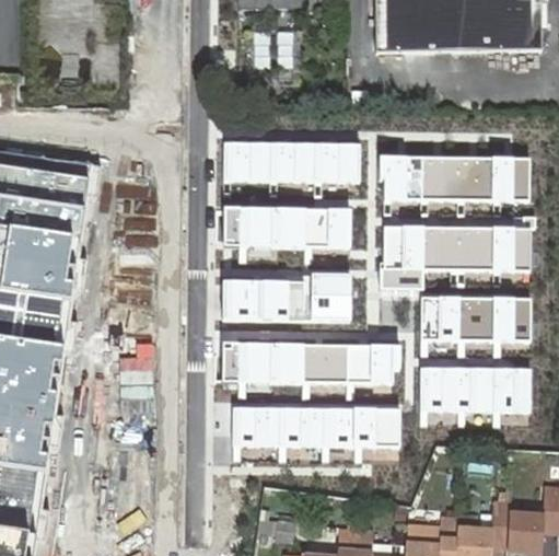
[(375,0),(376,50),(543,49),(542,0),(375,0)]
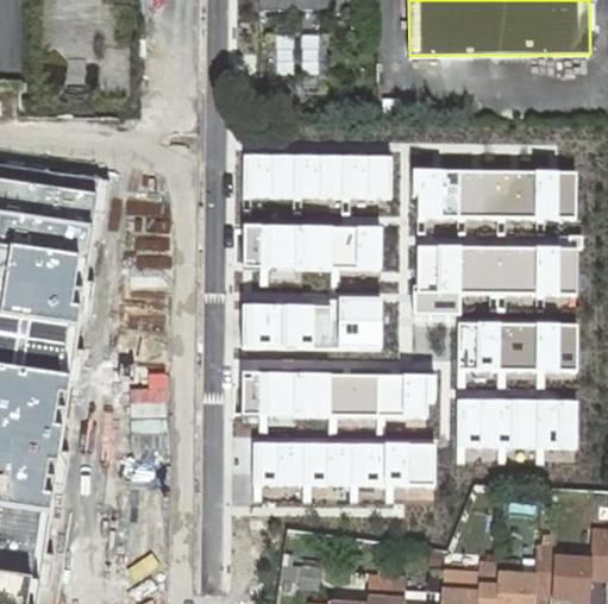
[(392,153),(243,152),(243,197),(392,197),(392,153)]
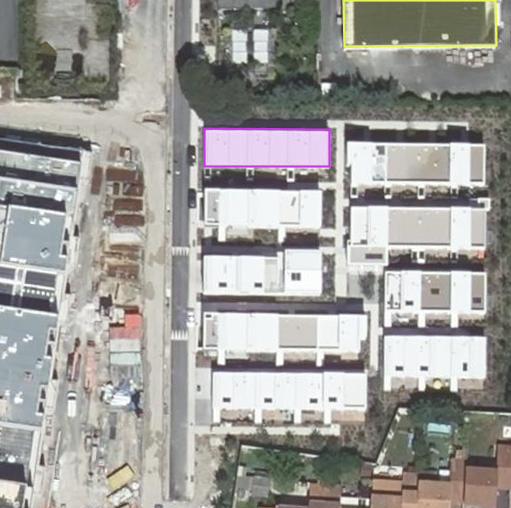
[(0,507),(38,507),(94,149),(0,134),(0,507)]
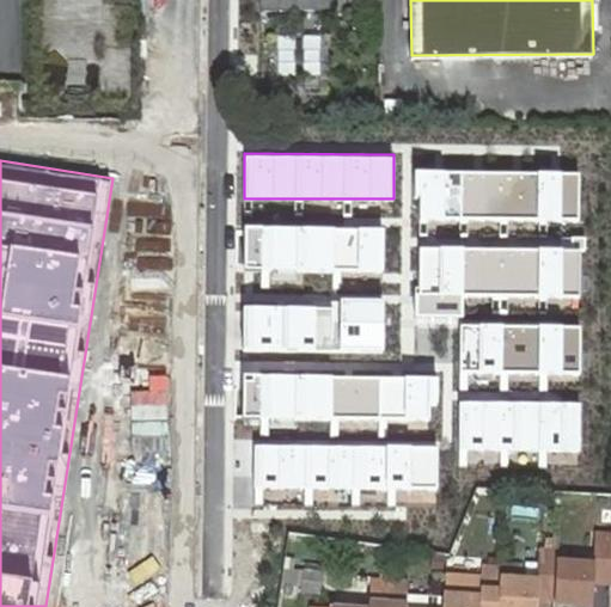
[(555,171),(416,171),(416,215),(576,216),(576,172),(555,171)]
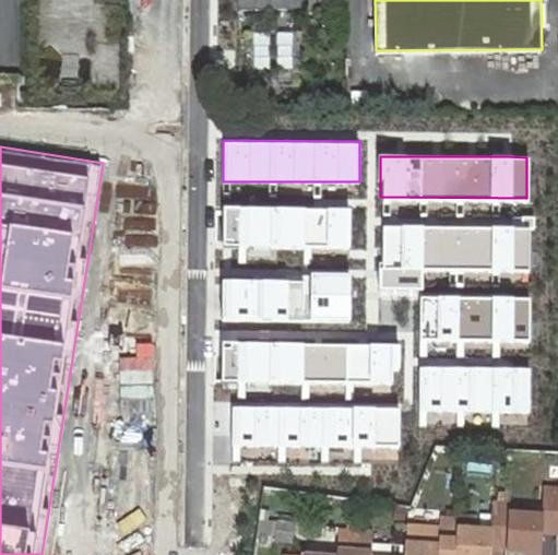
[(358,207),(222,205),(222,247),(358,247),(358,207)]
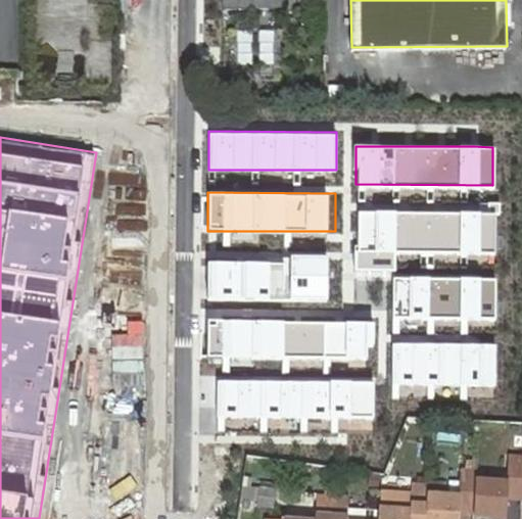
[(495,213),(359,211),(359,250),(495,251),(495,213)]
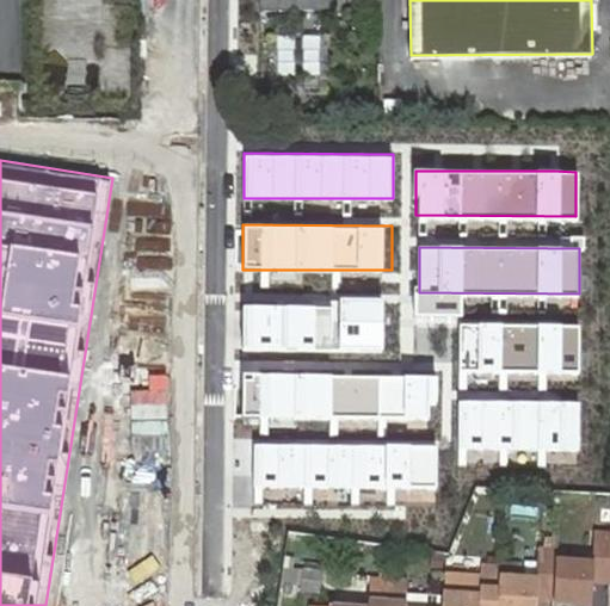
[(389,307),(240,305),(240,351),(389,351),(389,307)]
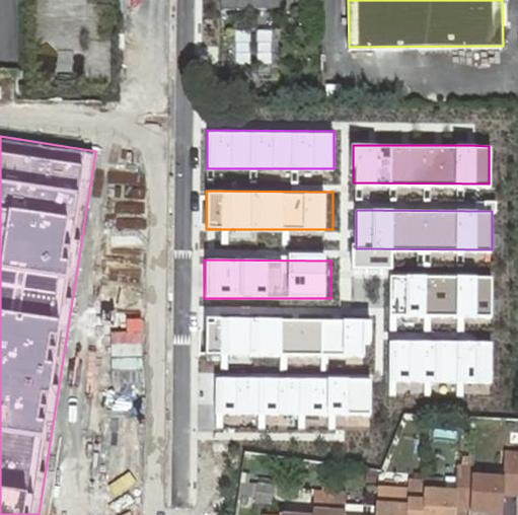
[(493,277),(390,276),(389,313),(493,314),(493,277)]
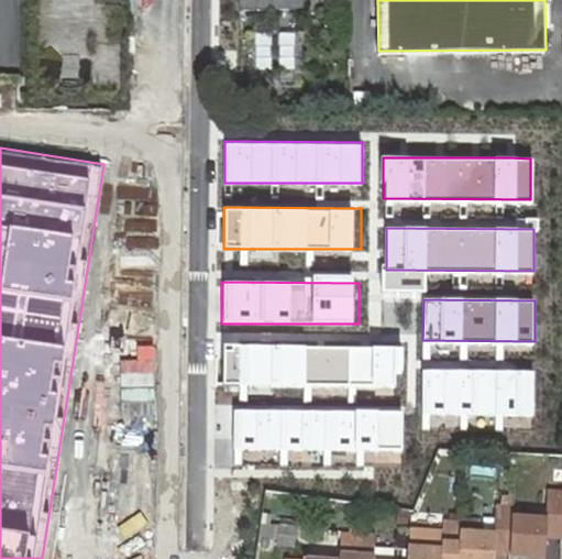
[(395,347),(226,346),(226,386),(395,387),(395,347)]
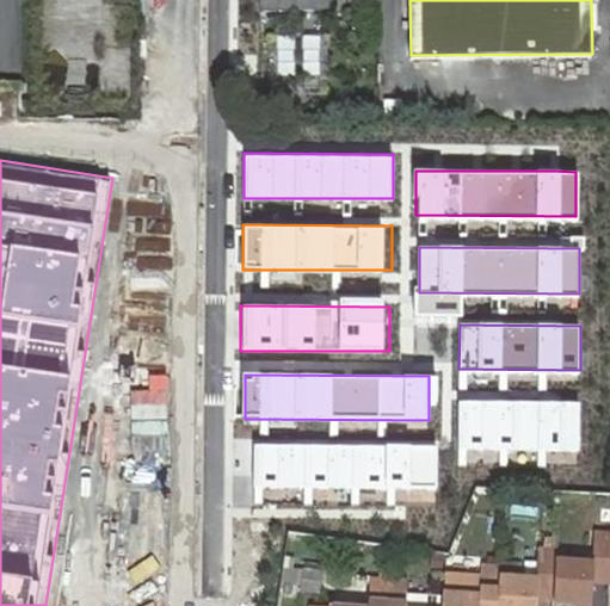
[(581,401),(461,399),(460,443),(580,445),(581,401)]
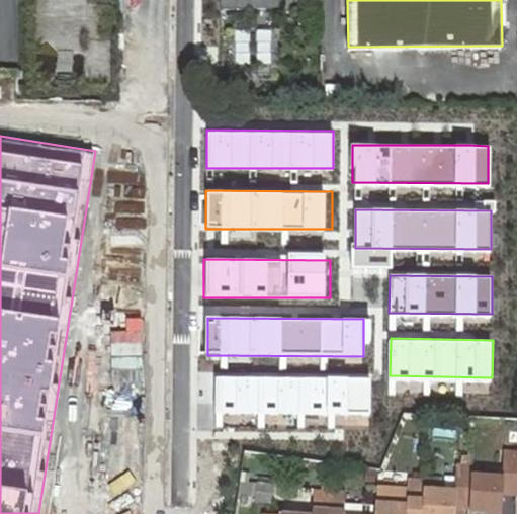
[(370,376),(214,375),(214,413),(370,414),(370,376)]
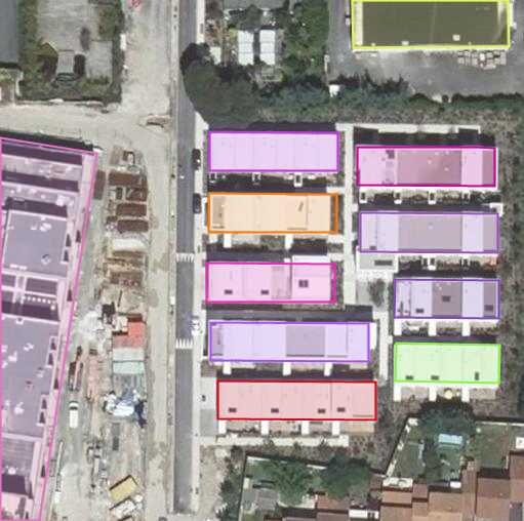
[(522,489),(523,451),(509,450),(508,477),(475,475),(473,511),(506,512),(507,489),(522,489)]
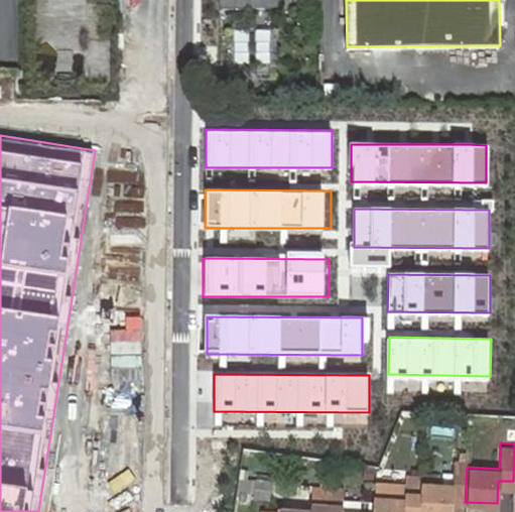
[(465,502),(467,467),(449,467),(449,489),(421,488),(419,511),(447,511),(448,502),(465,502)]
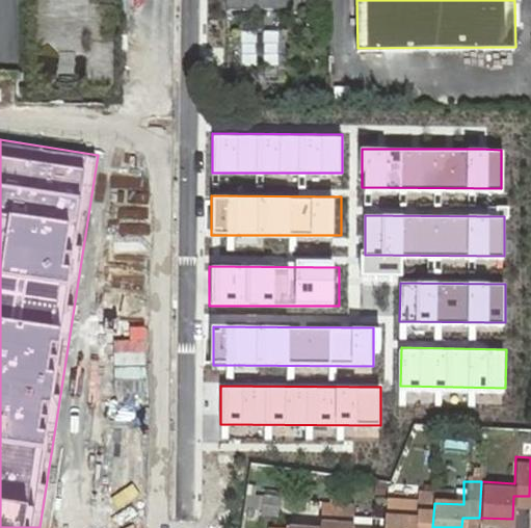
[(277,492),(246,489),(245,506),(275,509),(277,492)]
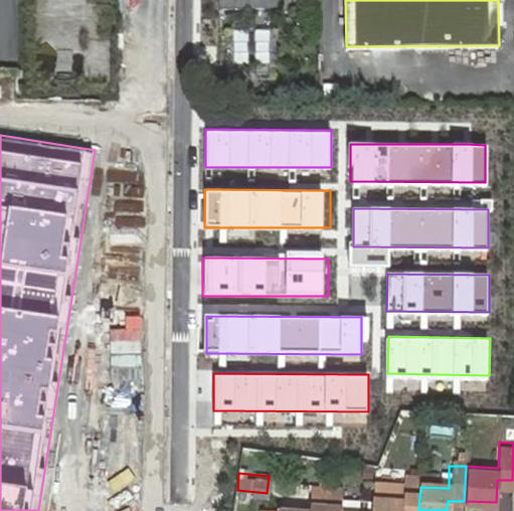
[(420,487),(420,477),(402,476),(402,497),(371,497),(370,510),(402,510),(402,509),(418,510),(420,487)]
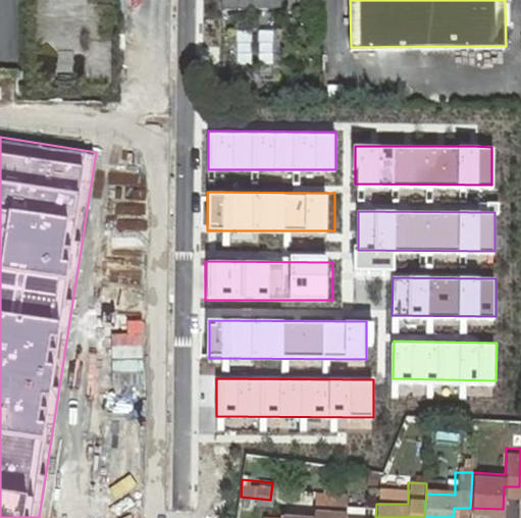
[(328,517),(330,496),(314,496),(313,516),(282,515),(282,517),(328,517)]
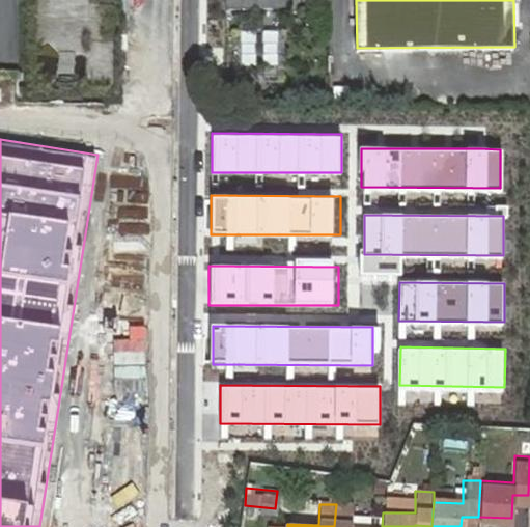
[(350,526),(352,505),(336,504),(334,526),(350,526)]
